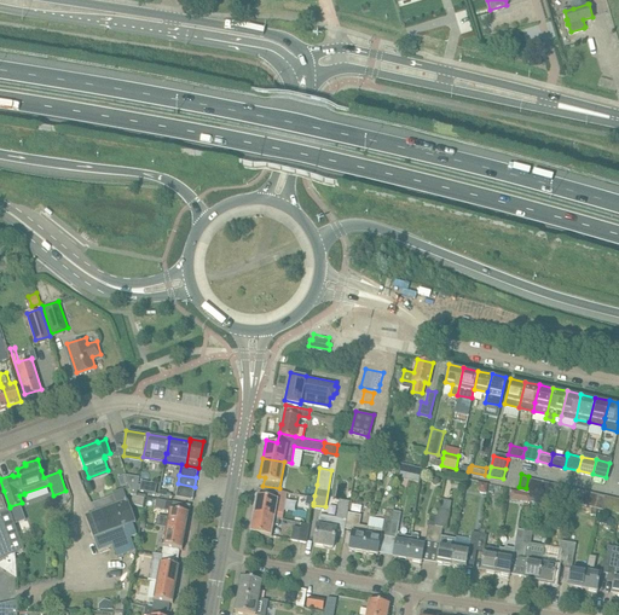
[(528,476),(526,488),(533,491),(536,477),(528,476)]
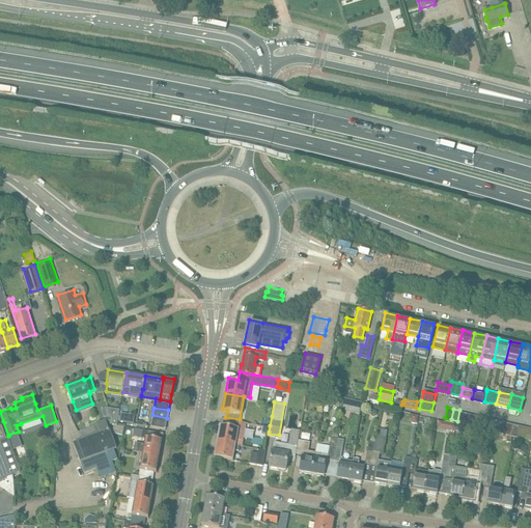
[(135,413),(121,410),(119,419),(133,421),(135,413)]
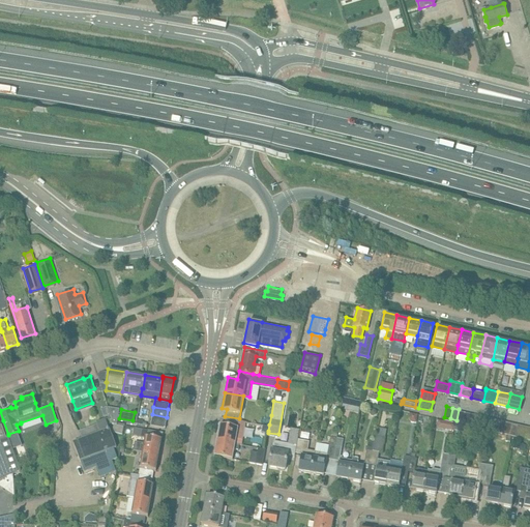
[(416,420),(417,412),(410,410),(409,415),(411,419),(416,420)]
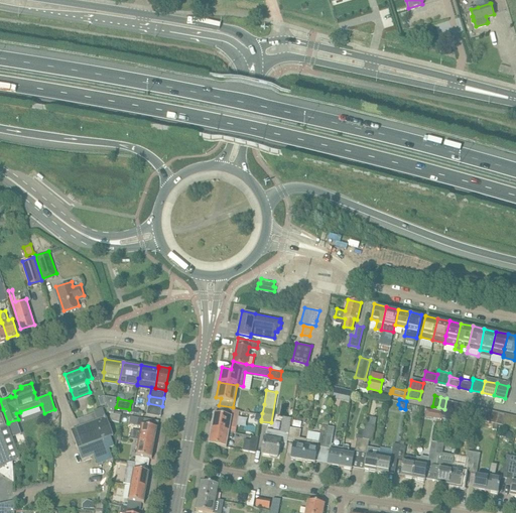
[(459,401),(452,399),(449,410),(456,411),(459,401)]
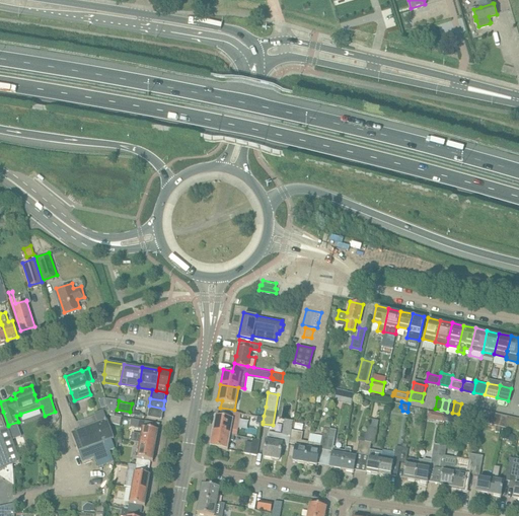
[(458,414),(464,416),(466,404),(461,403),(458,414)]
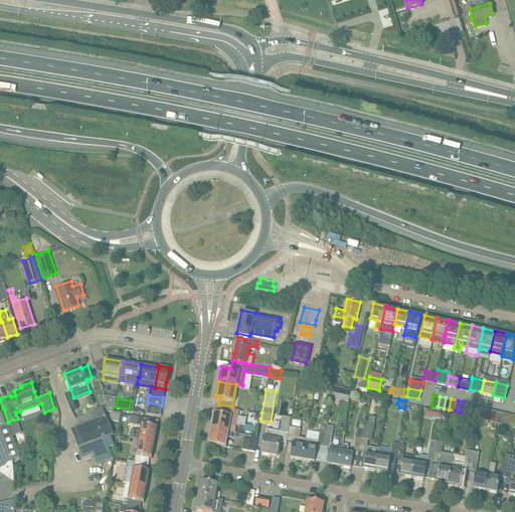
[(461,412),(466,413),(469,402),(463,401),(461,412)]
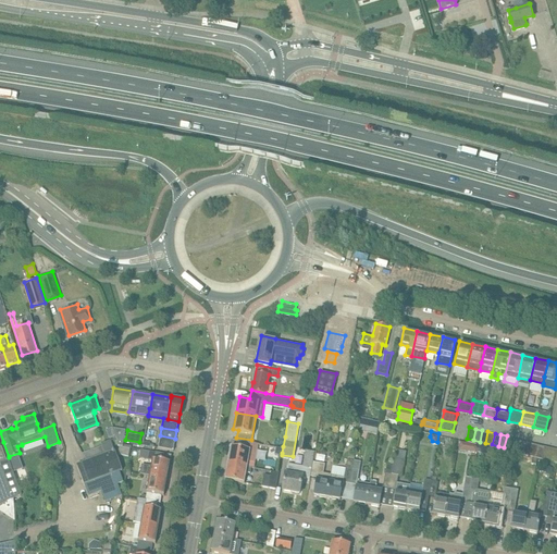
[(173,447),(175,439),(160,435),(158,445),(173,447)]
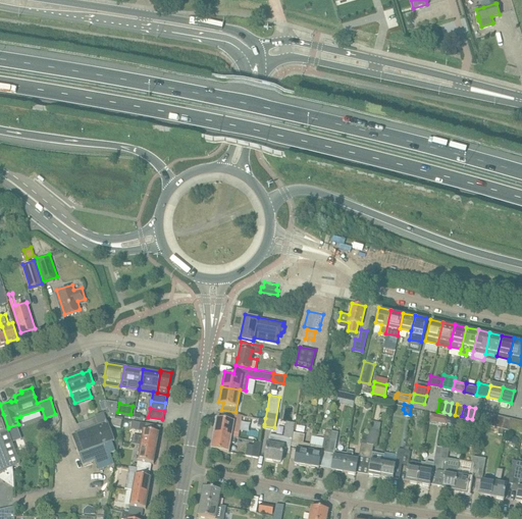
[(475,408),(472,419),(478,420),(481,410),(475,408)]
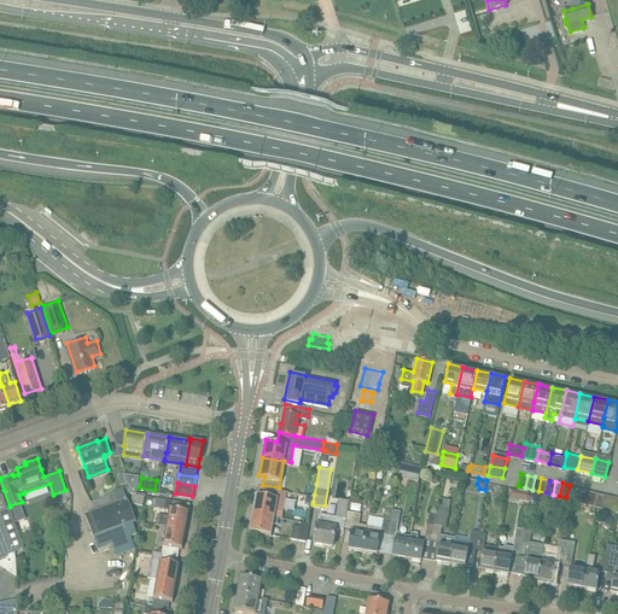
[(136,532),(132,520),(135,519),(127,497),(122,485),(112,489),(117,501),(86,513),(98,545),(112,541),(116,553),(135,547),(130,533),(136,532)]
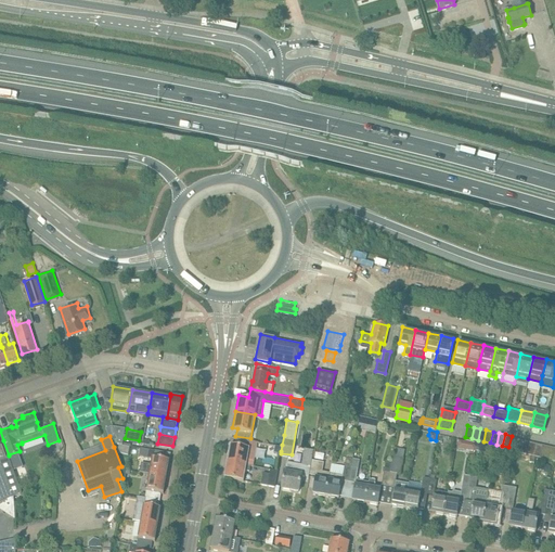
[(230,443),(227,459),(250,463),(253,464),(255,456),(248,454),(249,444),(256,445),(257,440),(250,438),(235,436),(234,444),(232,444),(230,443)]
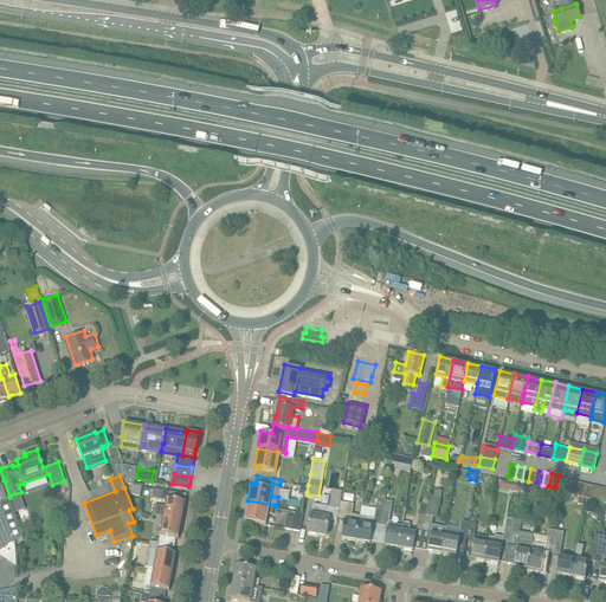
[(566,477),(559,476),(555,487),(562,490),(566,477)]
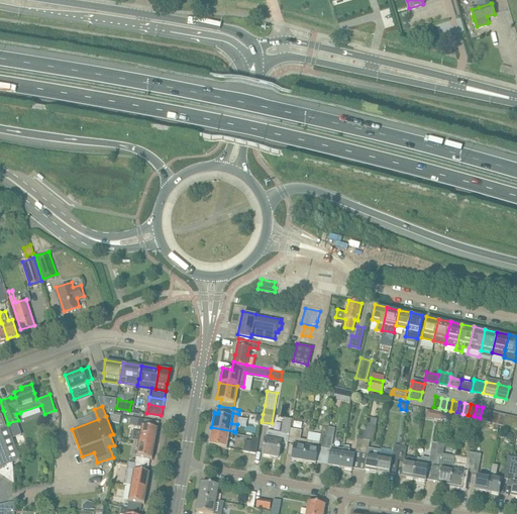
[(427,407),(425,414),(434,416),(435,409),(427,407)]
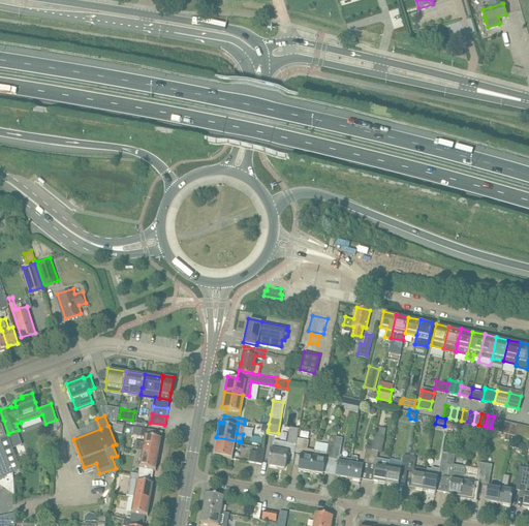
[(497,429),(502,430),(505,419),(499,418),(497,429)]
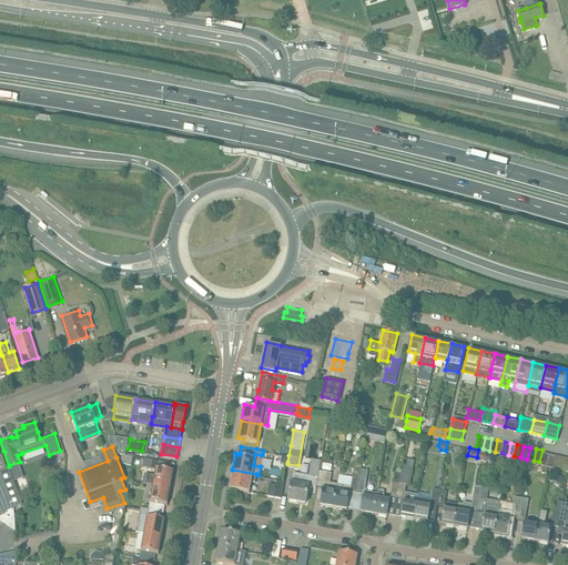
[(539,462),(546,463),(549,452),(543,450),(539,462)]
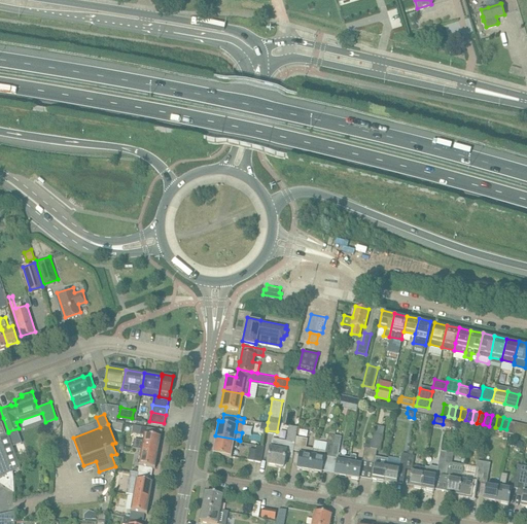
[(510,419),(506,429),(513,431),(515,420),(510,419)]
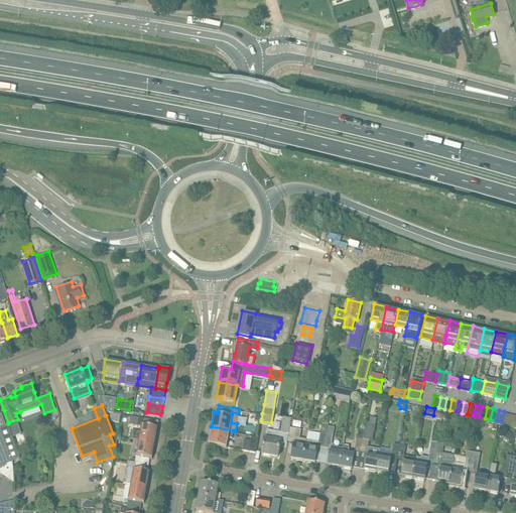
[(120,413),(111,411),(109,418),(119,420),(120,413)]
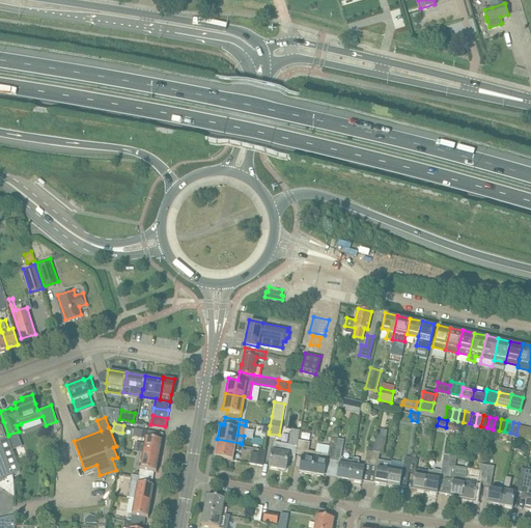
[(261,431),(269,433),(270,424),(262,423),(261,431)]
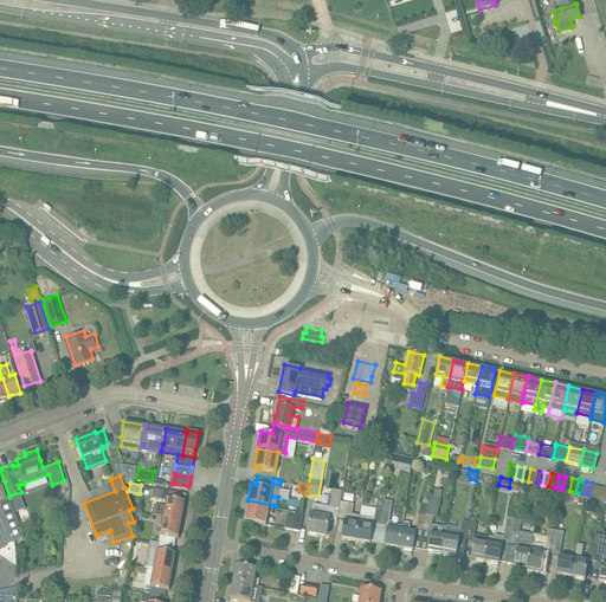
[(595,497),(603,498),(605,486),(599,484),(595,497)]
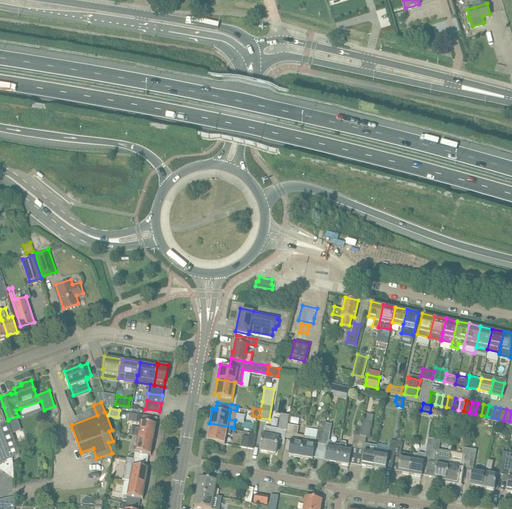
[(129,411),(128,417),(137,419),(136,420),(141,420),(138,435),(153,438),(156,422),(154,422),(155,415),(145,413),(143,413),(138,412),(129,411)]
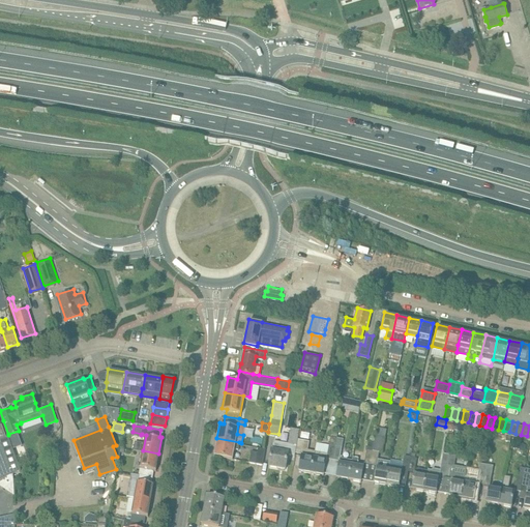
[(375,439),(371,462),(377,463),(376,465),(376,470),(374,480),(386,482),(389,463),(390,460),(378,457),(379,449),(382,450),(384,435),(376,433),(375,439)]
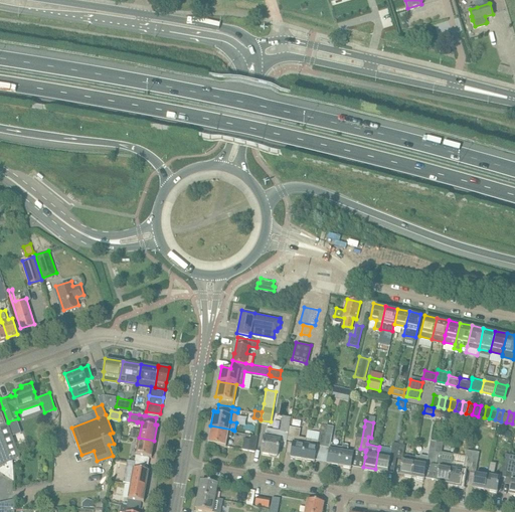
[(0,464),(13,458),(20,455),(16,443),(13,436),(13,434),(8,421),(8,422),(5,422),(0,424),(0,464)]
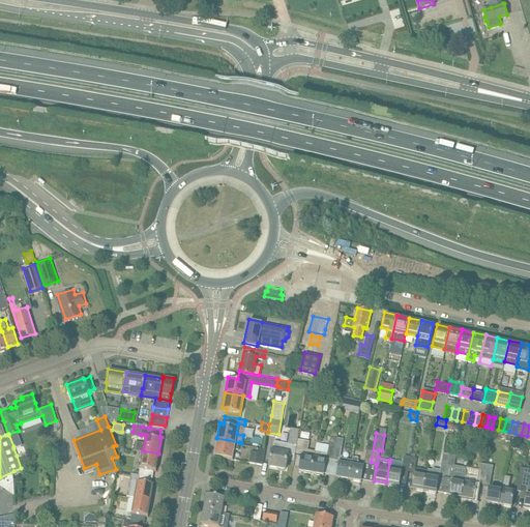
[(327,451),(315,449),(311,471),(323,473),(326,457),(332,458),(336,436),(330,435),(327,451)]
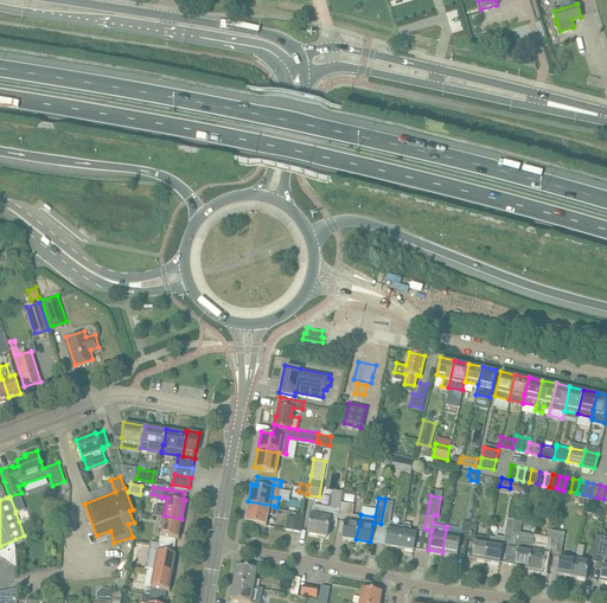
[(398,546),(403,524),(389,521),(394,500),(385,499),(381,524),(388,525),(384,544),(398,546)]
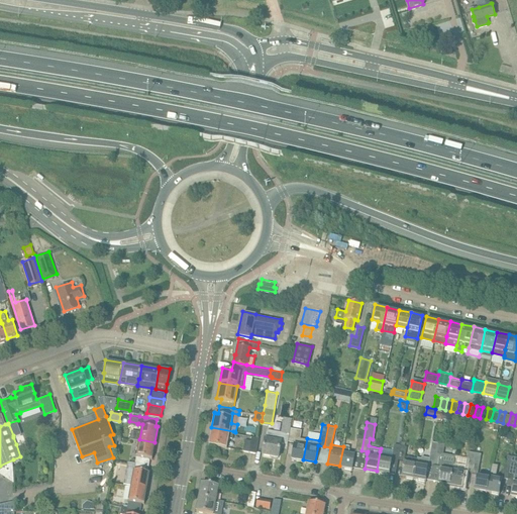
[(303,459),(307,438),(300,436),(301,428),(290,426),(289,431),(288,439),(294,440),(291,457),(303,459)]
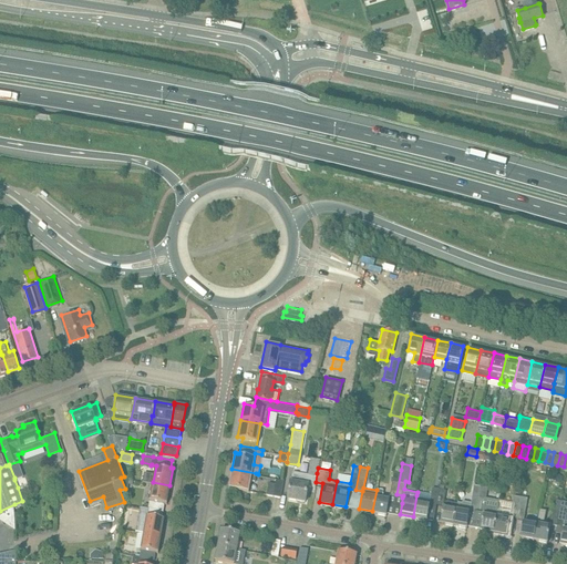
[(255,480),(256,473),(232,469),(228,485),(248,490),(250,479),(255,480)]
